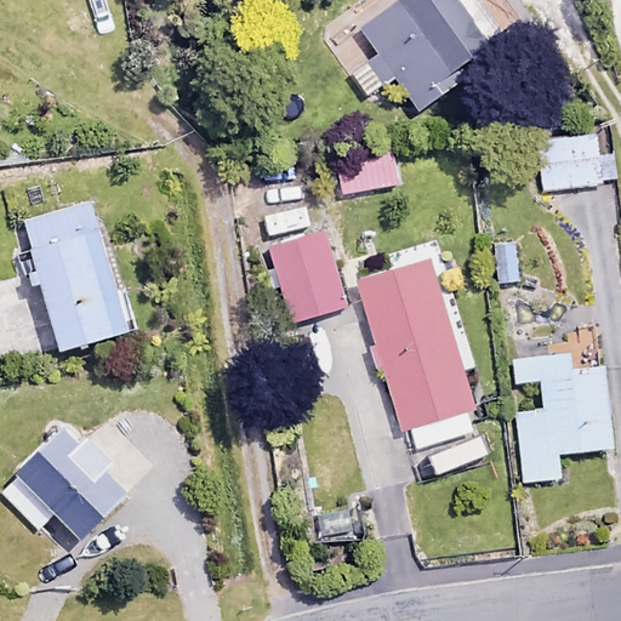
[(455,68),(502,35),(478,0),(399,0),(360,28),(375,49),(346,69),(363,93),(393,74),(417,109),(462,78),(455,68)]
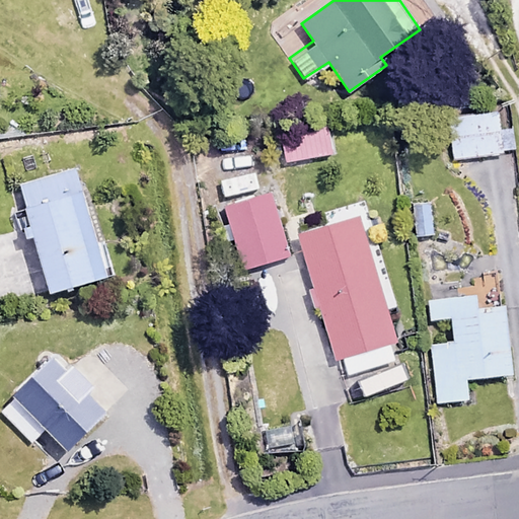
[(499,112),(453,113),(454,156),(501,156),(501,150),(511,150),(511,127),(499,128),(499,112)]
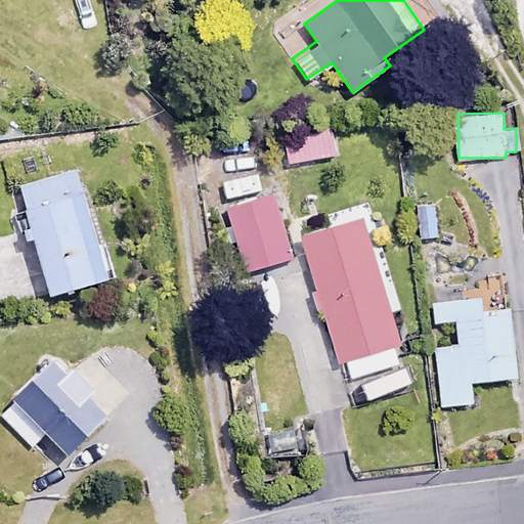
[(79,171),(19,186),(50,296),(108,279),(79,171)]
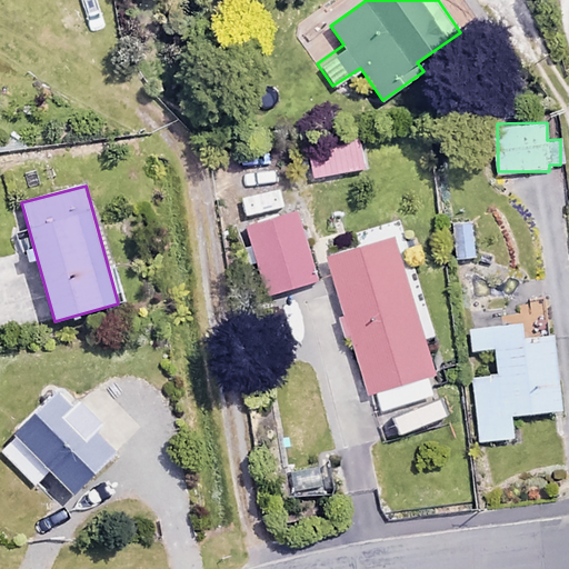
[(316,280),(296,211),(245,226),(265,295),(316,280)]
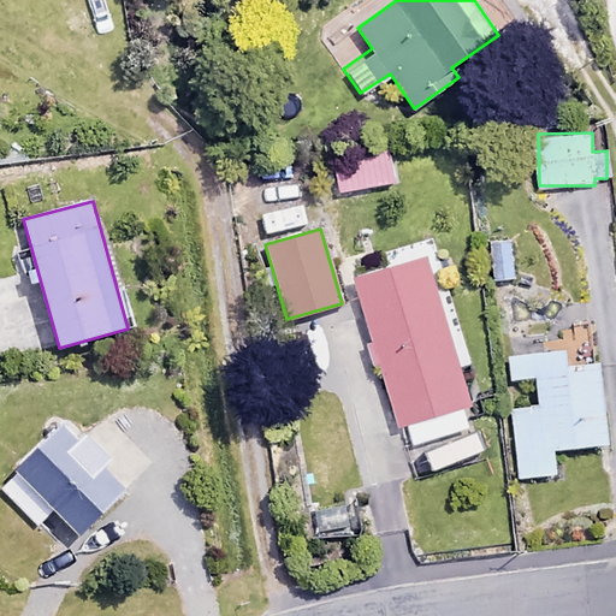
[(510,240),(490,240),(490,278),(510,278),(510,240)]
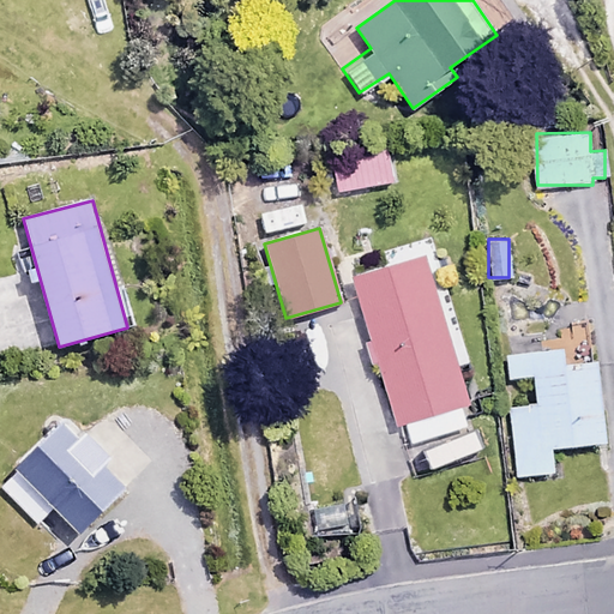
[(475,422),(423,257),(350,278),(402,445),(475,422)]
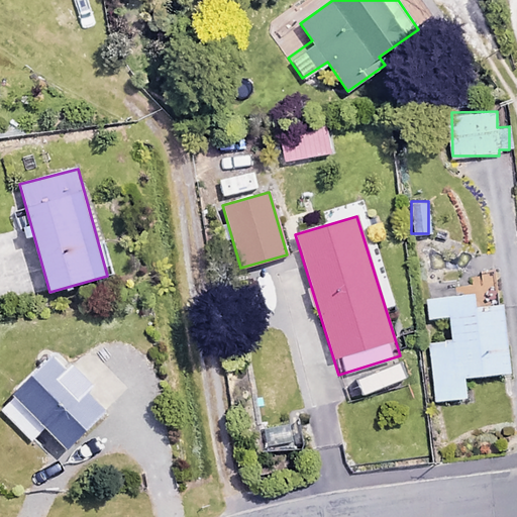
[(475,308),(473,294),(424,299),(426,318),(449,316),(451,339),(426,342),(432,401),(464,397),(462,377),(509,372),(502,305),(475,308)]
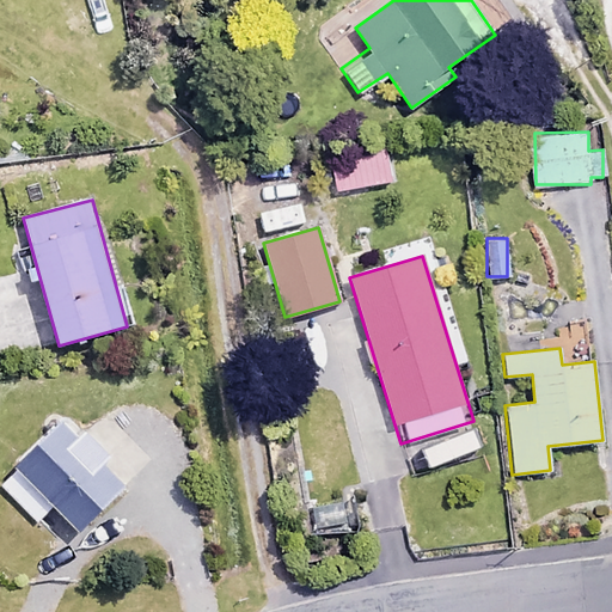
[(112,456),(68,412),(0,483),(0,485),(36,521),(53,505),(83,533),(127,485),(104,464),(112,456)]
